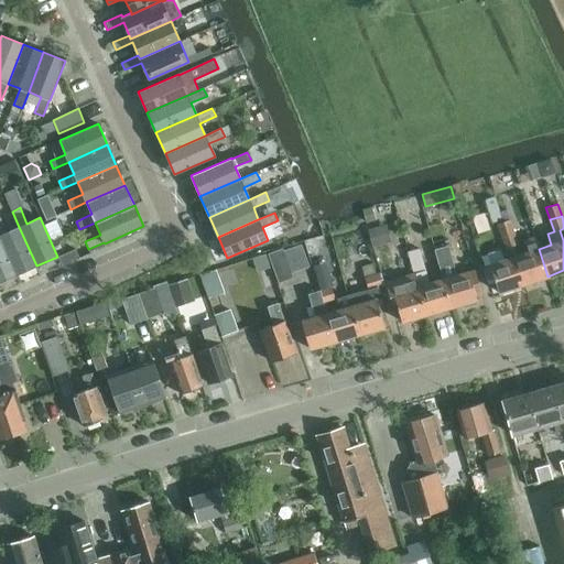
[(0,239),(15,274),(36,266),(19,227),(7,232),(0,217),(0,239)]
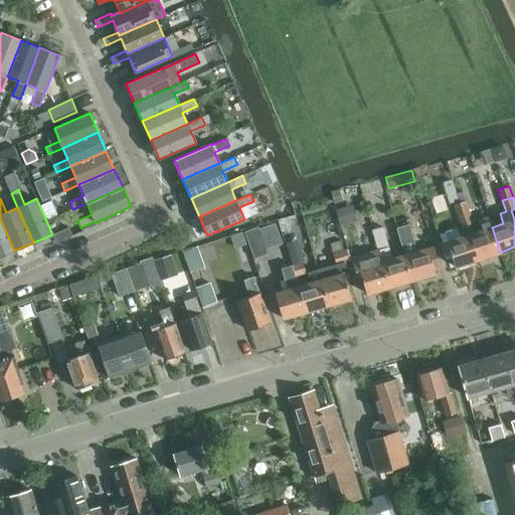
[(455,204),(458,215),(469,212),(465,200),(455,204)]
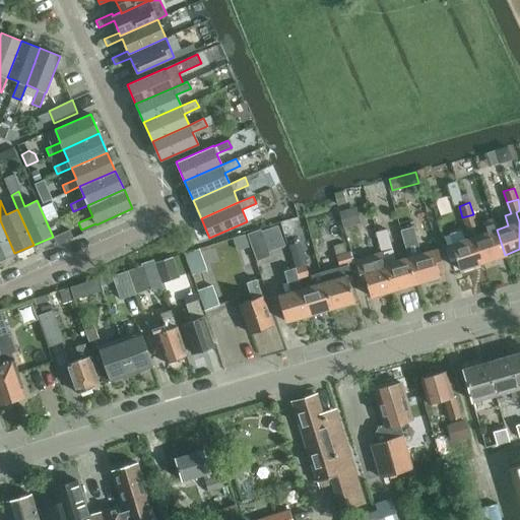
[(339,211),(343,228),(361,223),(356,206),(339,211)]
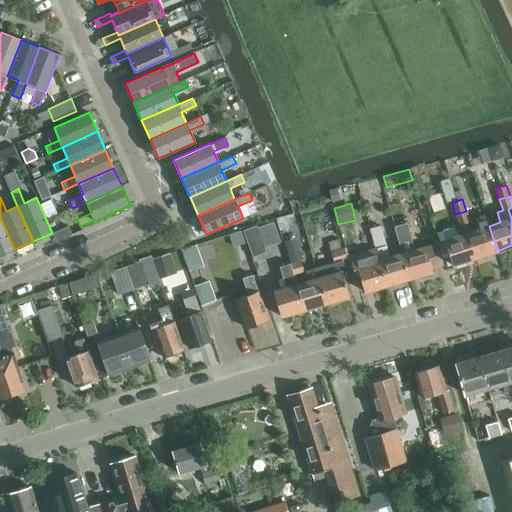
[(50,204),(42,208),(47,218),(55,214),(50,204)]
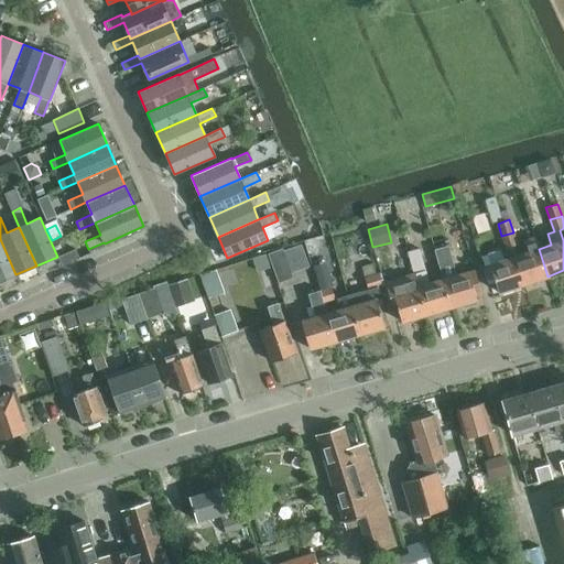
[(513,232),(501,236),(506,248),(518,245),(513,232)]
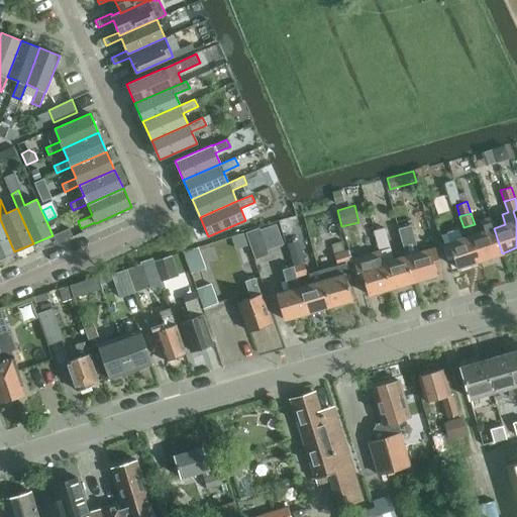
[(484,231),(472,235),(480,261),(502,253),(494,228),(490,217),(480,220),(484,231)]
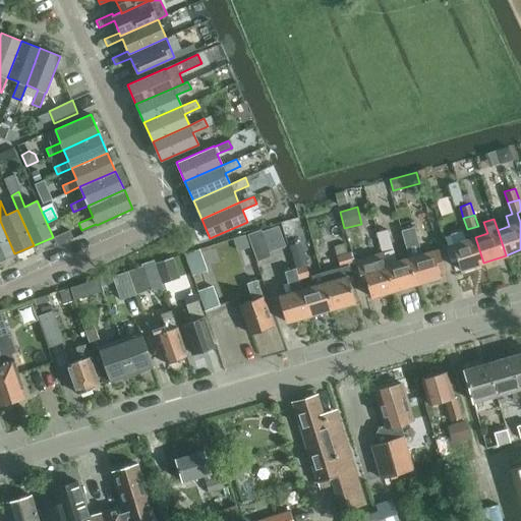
[(0,259),(14,253),(0,221),(0,259)]
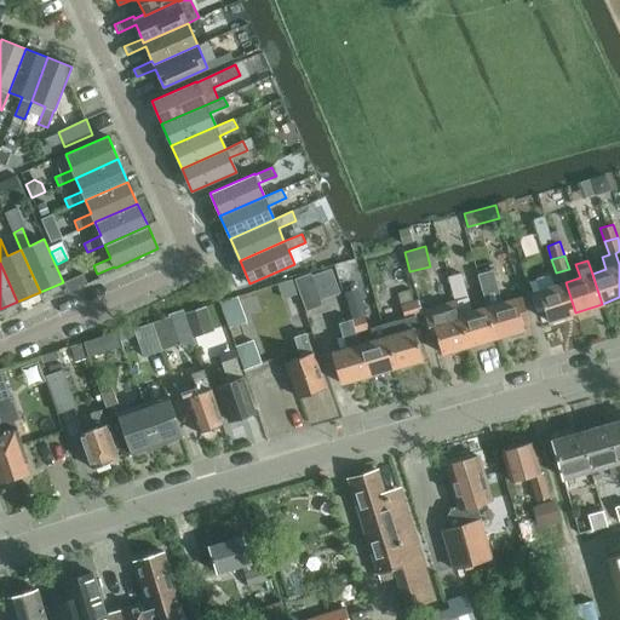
[(294,279),(306,311),(322,305),(310,273),(294,279)]
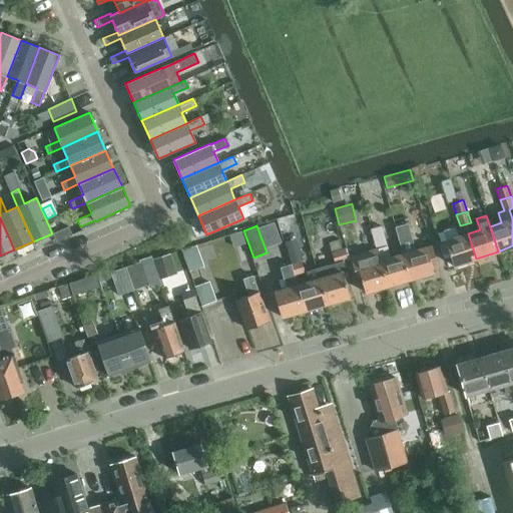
[(68,226),(52,233),(56,241),(72,234),(68,226)]
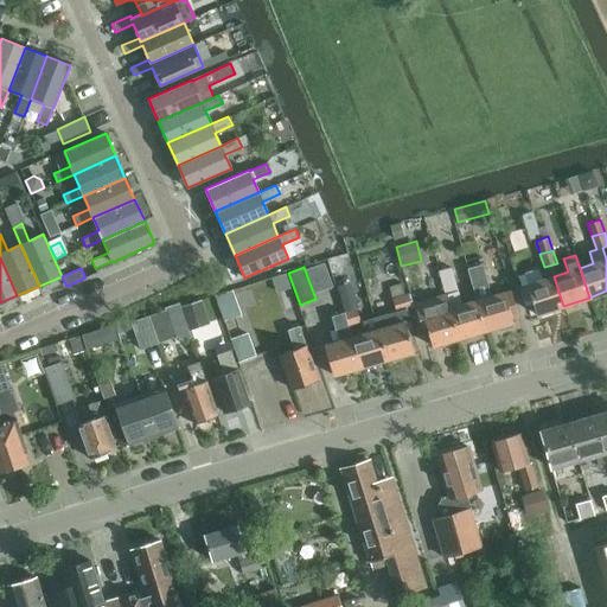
[(438,272),(445,295),(446,294),(459,338),(486,330),(477,300),(462,305),(451,268),(438,272)]
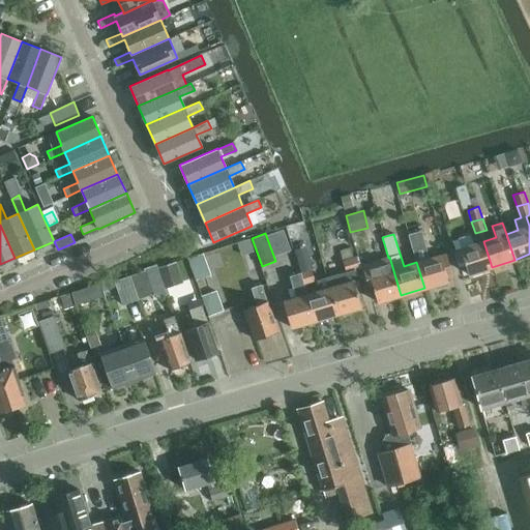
[(409,240),(416,262),(424,288),(434,286),(435,289),(447,285),(446,282),(448,282),(447,277),(452,275),(446,254),(440,256),(440,255),(428,259),(421,237),(409,240)]
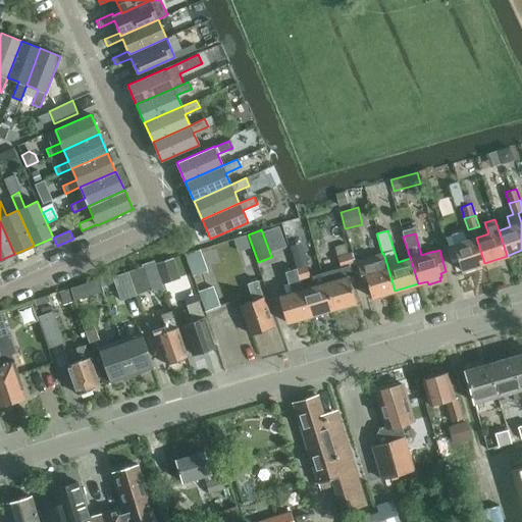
[(245,237),(235,240),(239,251),(249,247),(245,237)]
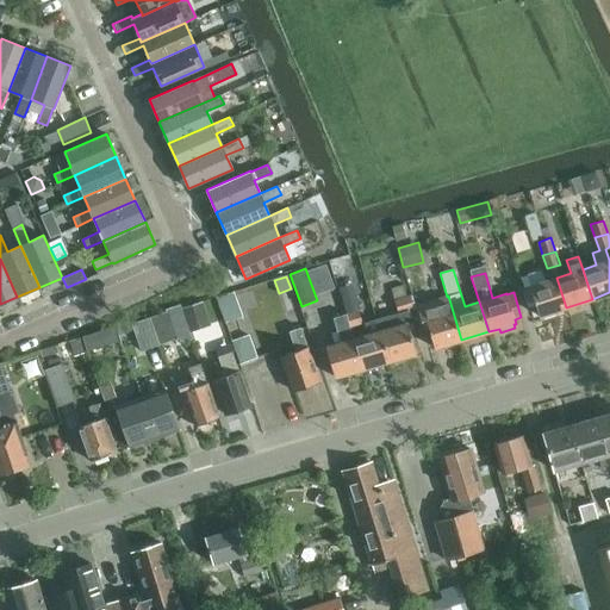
[(566,307),(556,278),(529,286),(540,316),(566,307)]
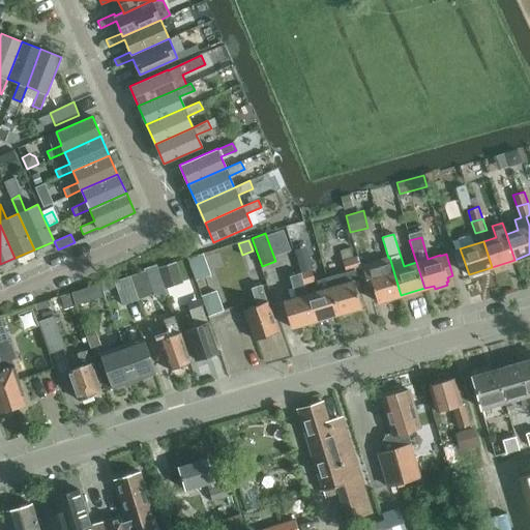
[(346,272),(327,277),(337,314),(361,307),(354,282),(358,280),(355,269),(362,267),(361,267),(357,256),(353,258),(350,247),(340,251),(346,272)]
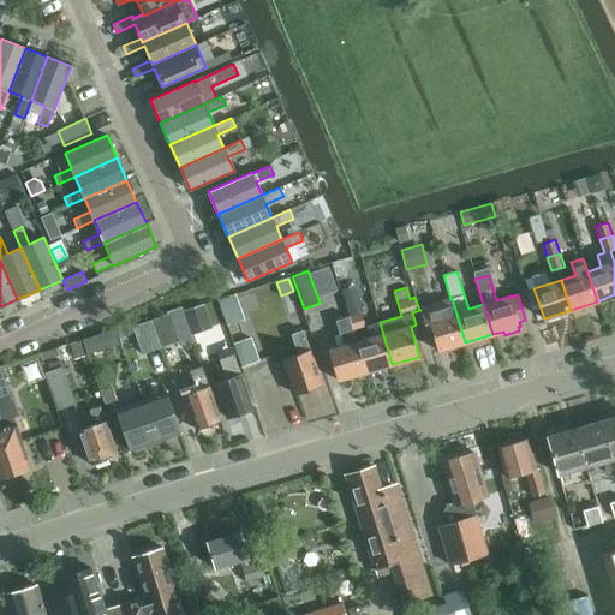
[(234,294),(218,299),(227,324),(244,320),(234,294)]
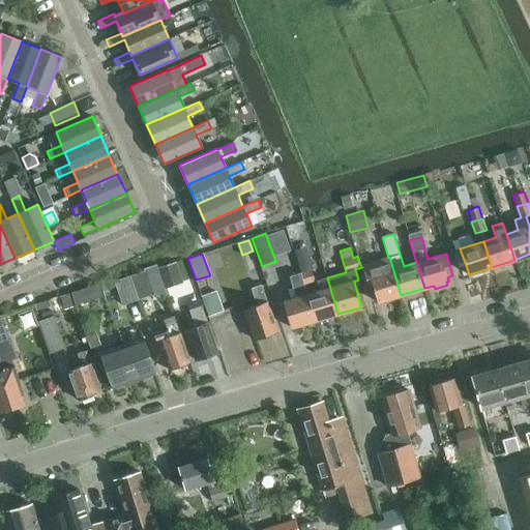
[(174,261),(176,269),(189,265),(186,256),(174,261)]
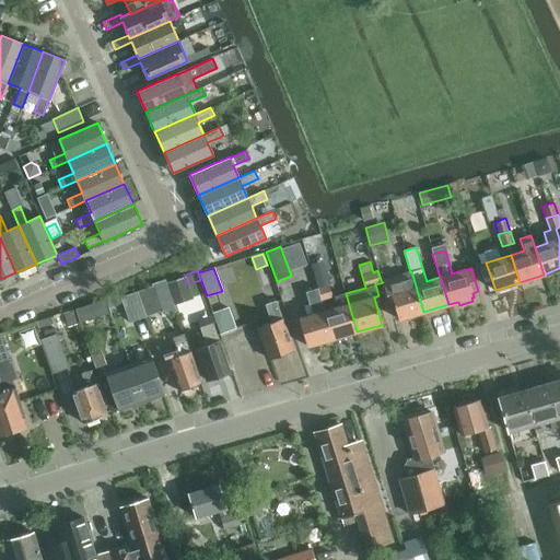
[(382,281),(383,282),(386,295),(391,294),(399,319),(423,312),(411,271),(410,272),(382,281)]
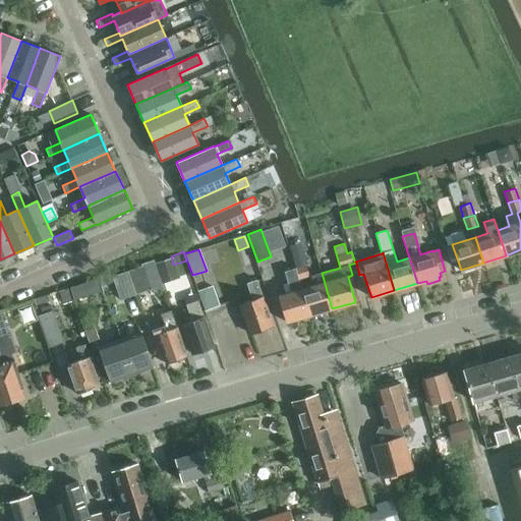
[(303,257),(294,259),(296,268),(299,280),(309,276),(303,257)]
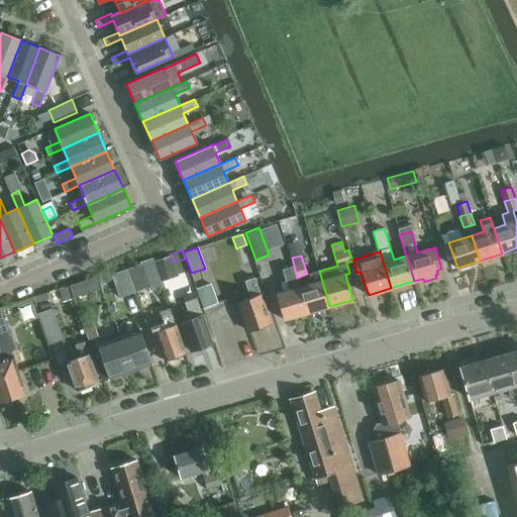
[(141,264),(127,269),(134,292),(149,287),(141,264)]
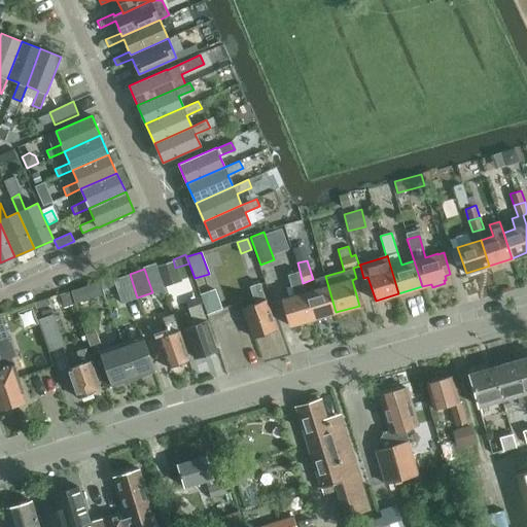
[(305,293),(306,292),(303,283),(300,271),(288,274),(291,286),(292,286),(295,295),(281,300),(289,325),(313,319),(305,293)]
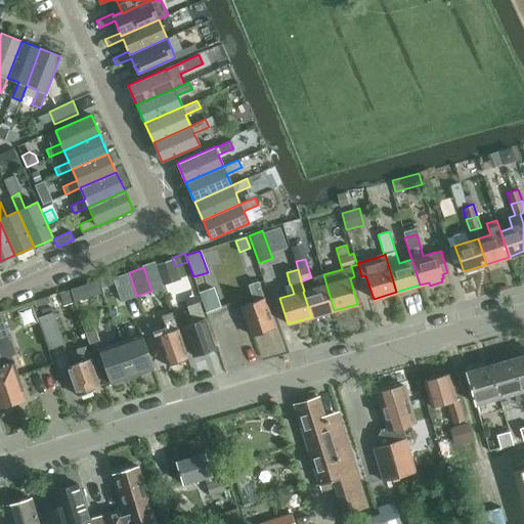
[(136,296),(129,272),(113,277),(112,275),(98,279),(100,288),(114,282),(121,301),(136,296)]
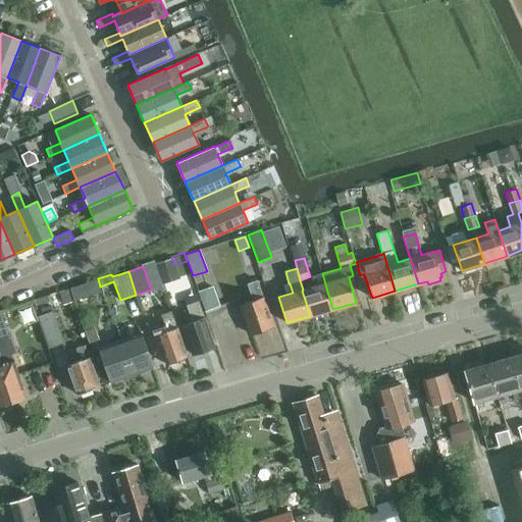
[(315,286),(303,290),(302,291),(310,316),(332,309),(322,273),(315,275),(313,280),(315,286)]
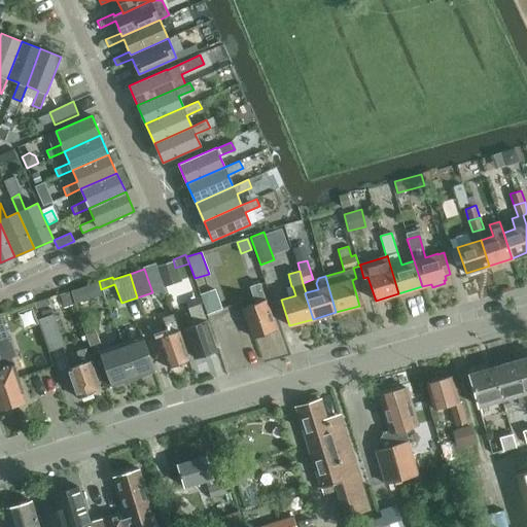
[(249,286),(255,304),(242,309),(252,338),(276,329),(259,283),(249,286)]
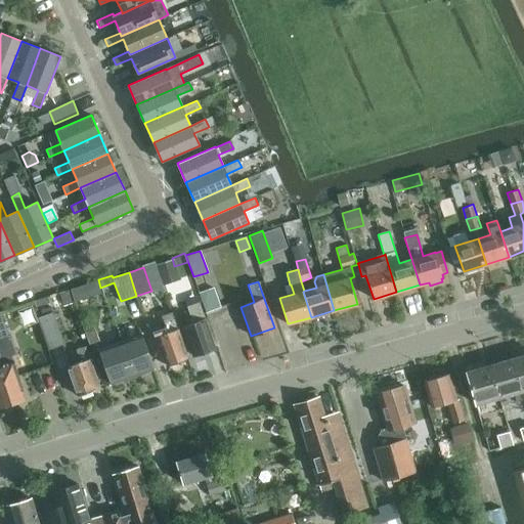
[(86,284),(71,289),(74,301),(90,296),(86,284)]
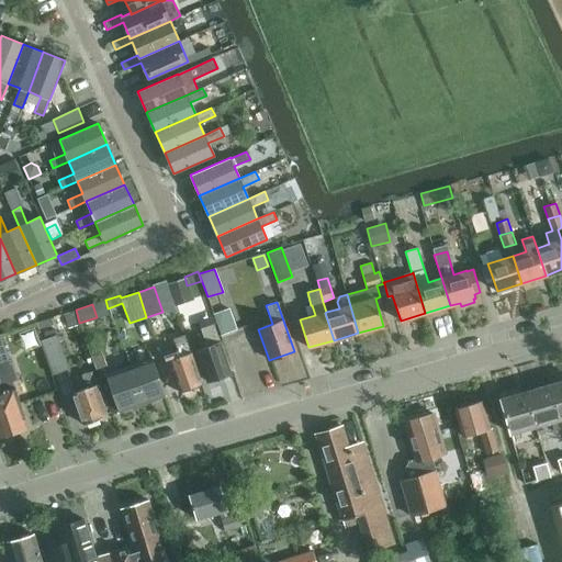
[(228,308),(214,314),(221,335),(236,329),(228,308)]
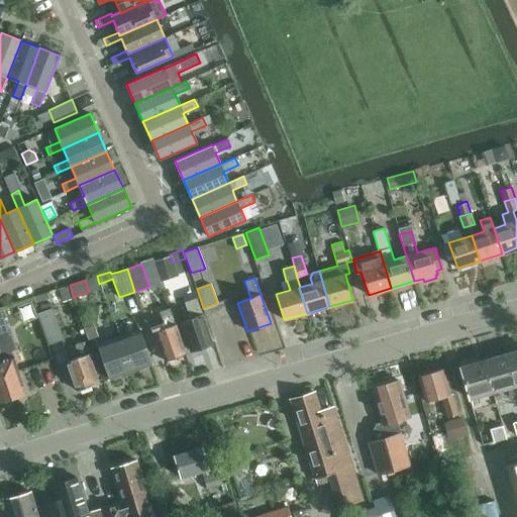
[(181,322),(191,350),(212,343),(196,298),(185,302),(190,319),(181,322)]
